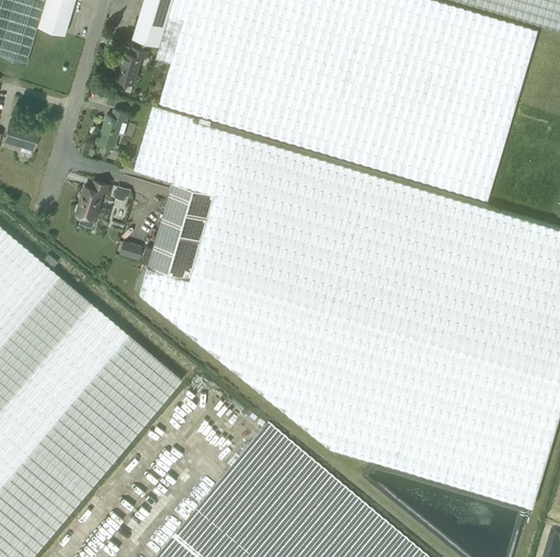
[(0,59),(25,67),(37,27),(45,0),(0,0),(0,59)]
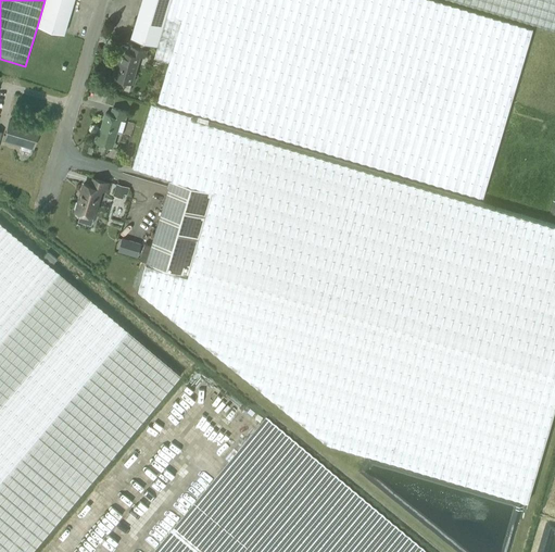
[(74,0),(45,0),(37,27),(64,36),(74,0)]
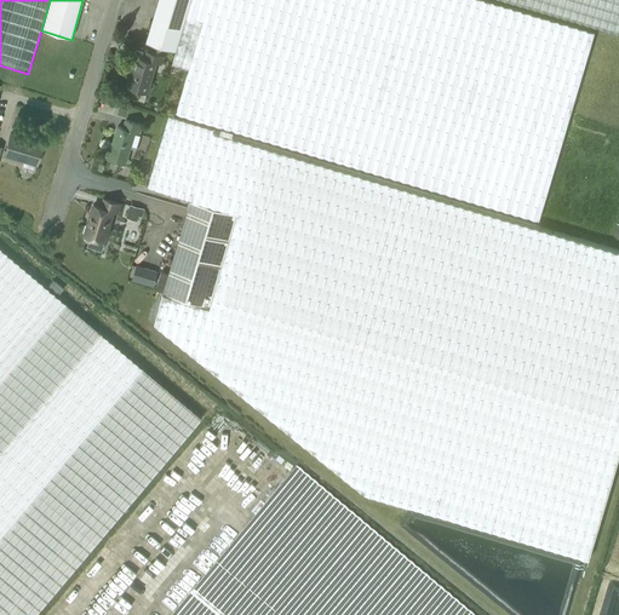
[(158,0),(145,46),(175,55),(190,0),(158,0)]
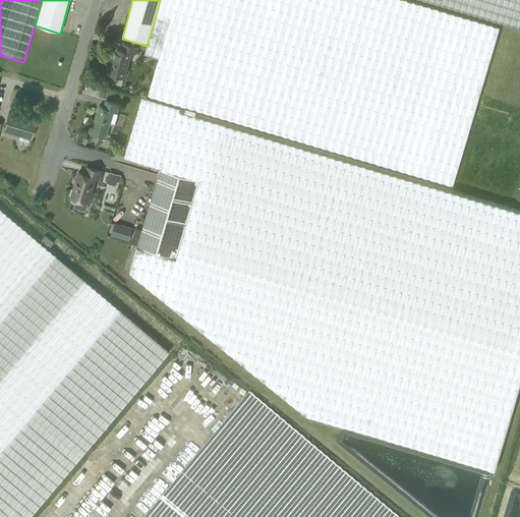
[(147,98),(389,169),(452,188),(499,30),(398,0),(160,0),(147,46),(148,46),(143,57),(158,61),(147,98)]
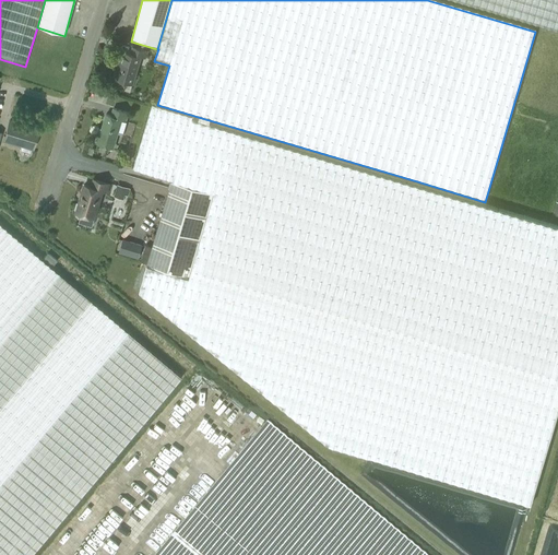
[(557,0),(441,0),(471,9),(557,34),(557,0)]
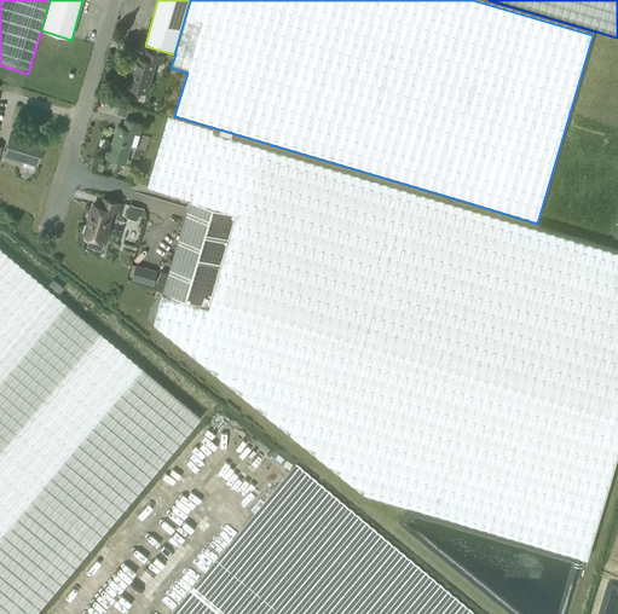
[(160,68),(161,61),(146,56),(144,63),(136,61),(131,77),(128,76),(123,90),(146,96),(155,67),(160,68)]
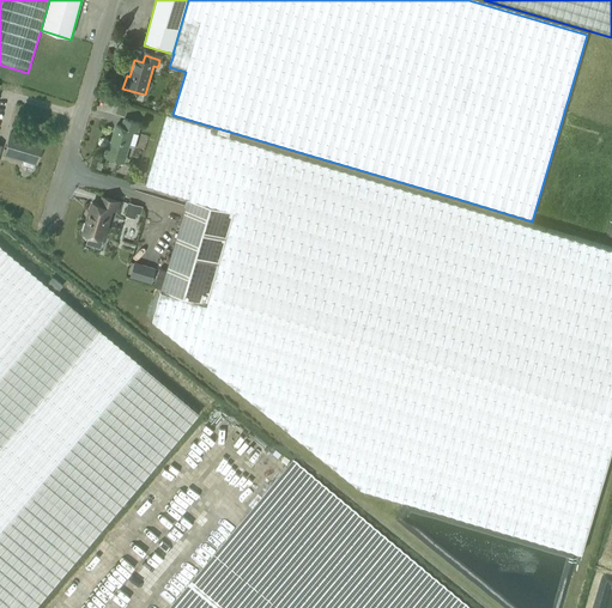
[(189,200),(188,201),(235,214),(208,305),(162,292),(152,322),(244,396),(359,491),(580,557),(611,447),(611,249),(210,131),(165,117),(145,187),(189,200)]
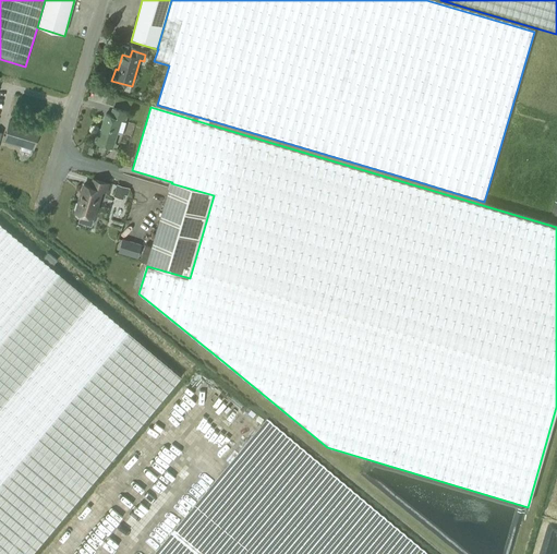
[(112,151),(116,137),(121,139),(125,125),(123,125),(126,116),(111,110),(109,118),(105,117),(99,136),(98,136),(95,145),(112,151)]
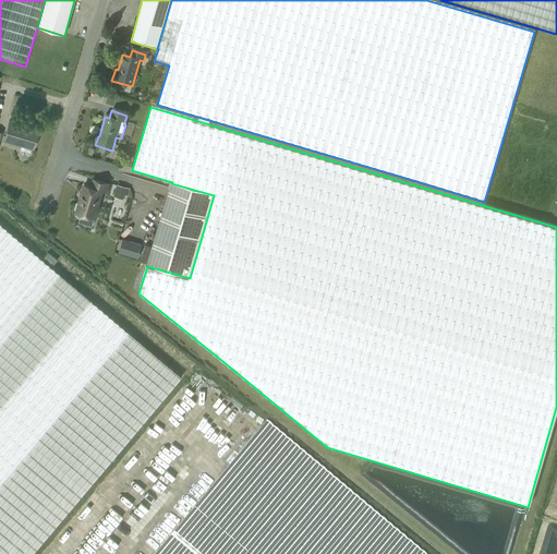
[(32,149),(38,131),(10,122),(4,141),(32,149)]
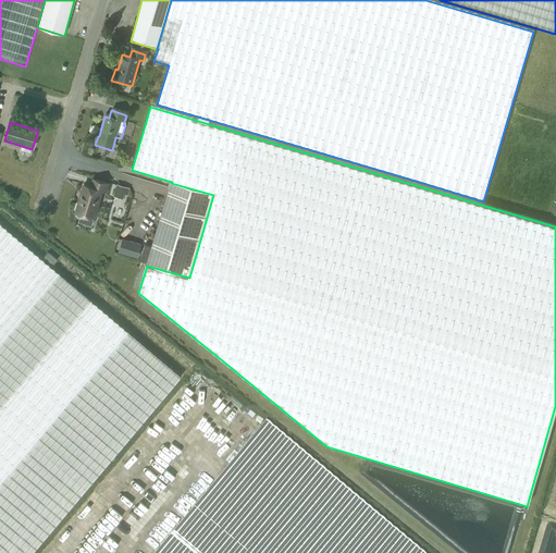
[(106,195),(108,186),(94,182),(91,189),(83,187),(74,214),(94,221),(101,194),(106,195)]
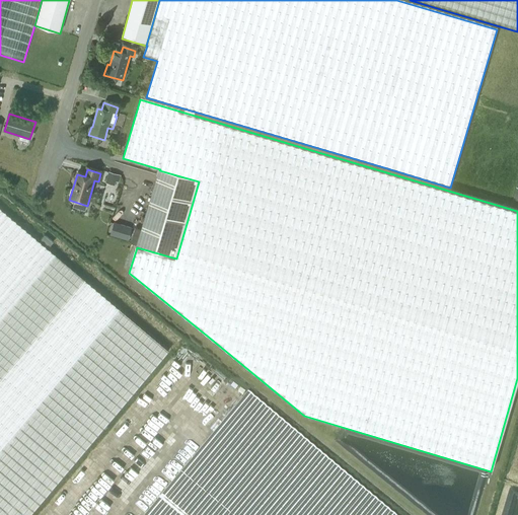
[(199,181),(159,170),(137,247),(176,259),(199,181)]
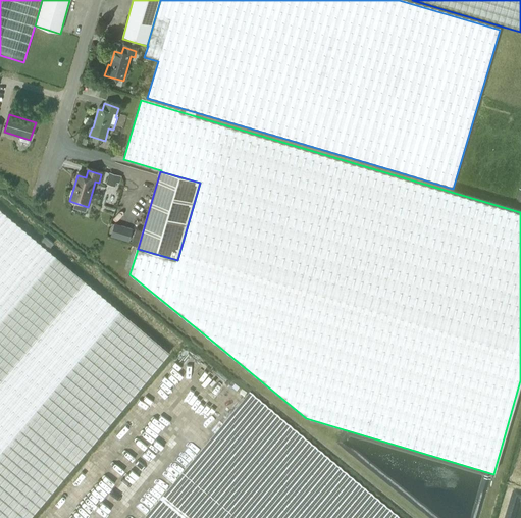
[(30,517),(168,356),(0,213),(0,517),(30,517)]
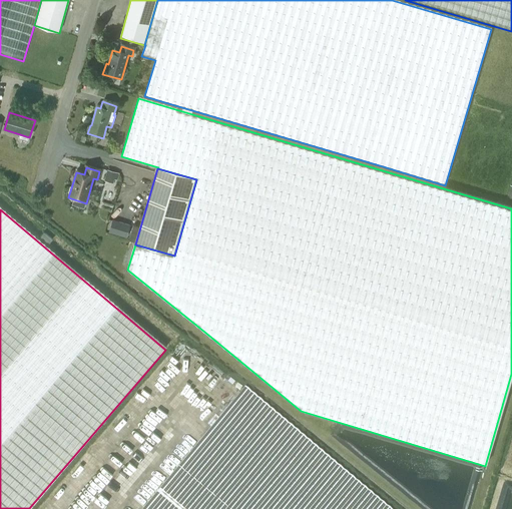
[(46,247),(50,242),(42,235),(38,240),(46,247)]
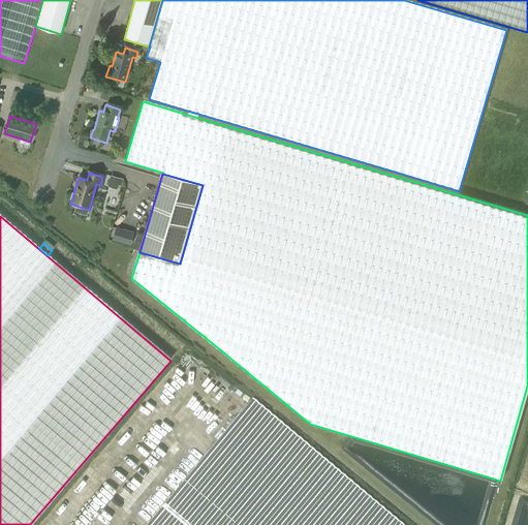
[(390,524),(250,407),(150,524),(390,524)]
